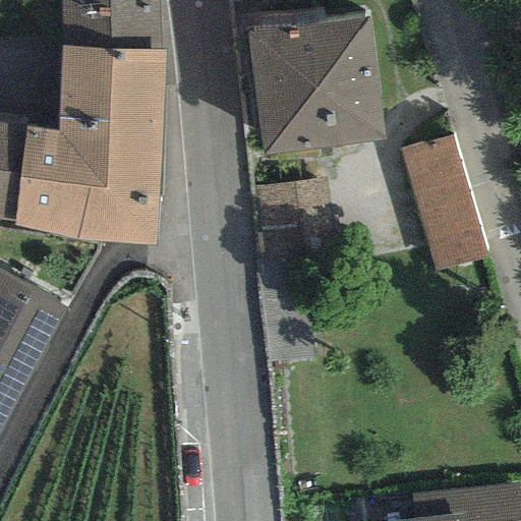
[(158,0),(59,0),(61,48),(159,52),(158,0)]
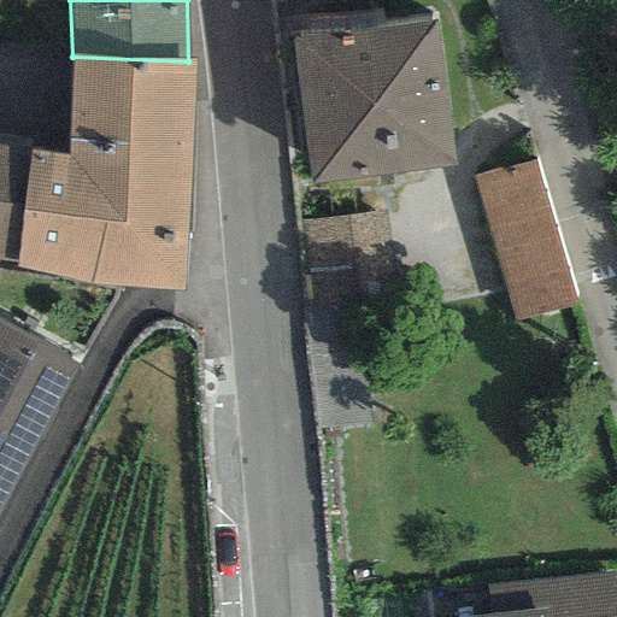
[(292,40),(311,184),(456,164),(435,21),(292,40)]
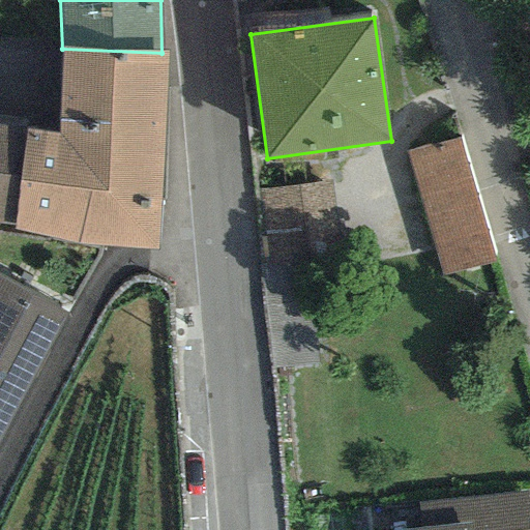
[(167,53),(162,53),(62,49),(59,135),(26,130),(15,226),(13,230),(77,243),(158,252),(160,200),(167,53)]
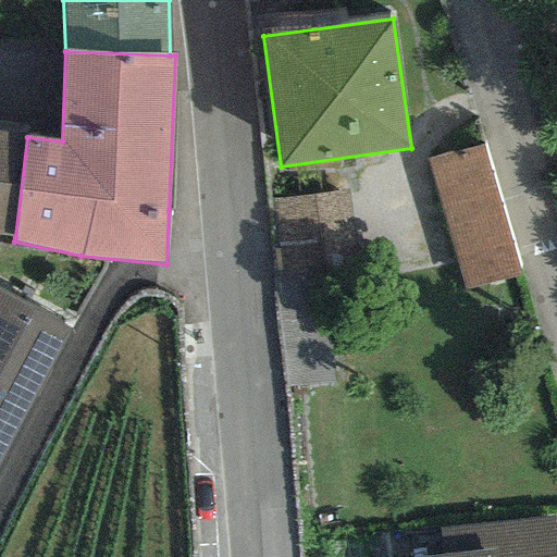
[(0,234),(15,237),(27,137),(0,133),(0,234)]
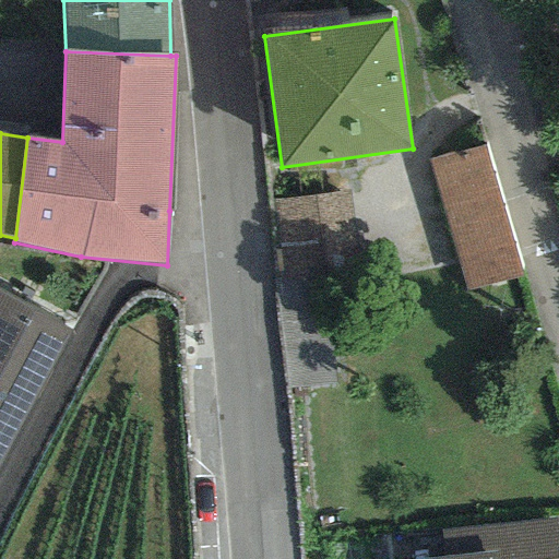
[(485,146),(428,163),(467,293),(521,278),(485,146)]
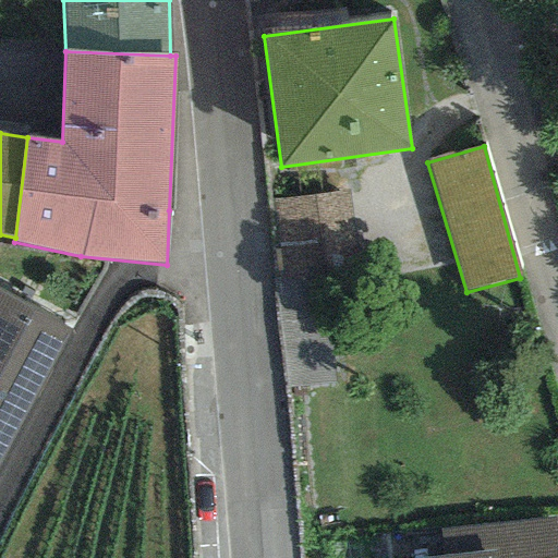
[(0,462),(71,334),(59,327),(61,323),(0,289),(0,462)]
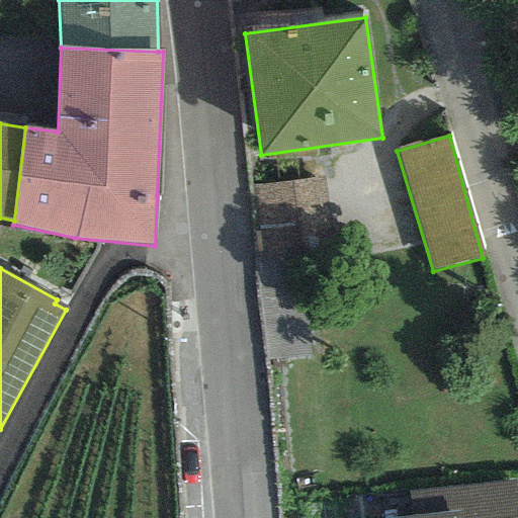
[(517,517),(517,509),(515,481),(407,492),(410,516),(393,517),(517,517)]
